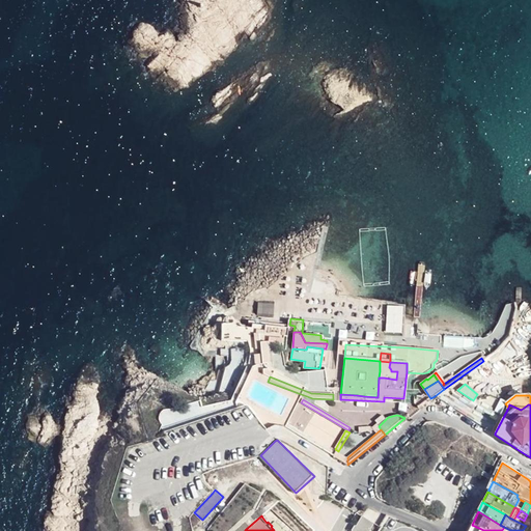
[(369,530),(373,524),(362,515),(356,526),(355,526),(352,530),(369,530)]
